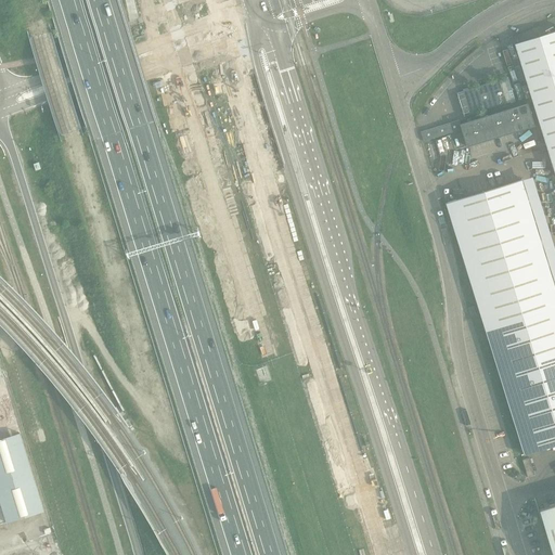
[(554,31),(515,44),(554,172),(554,31)]
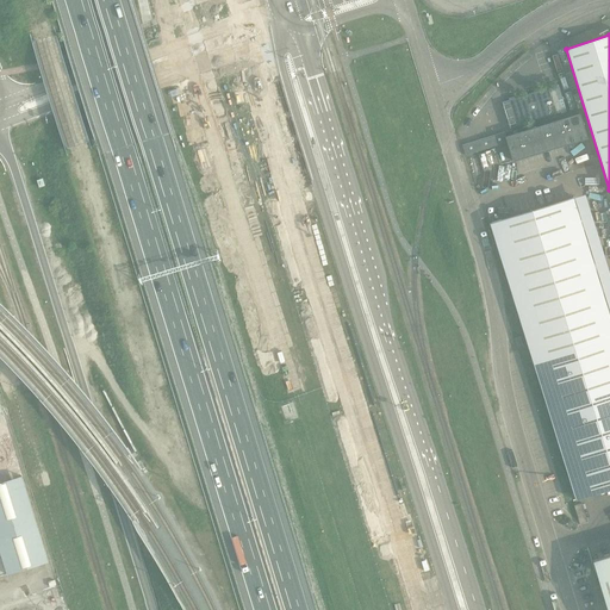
[(556,113),(549,88),(503,103),(511,128),(556,113)]
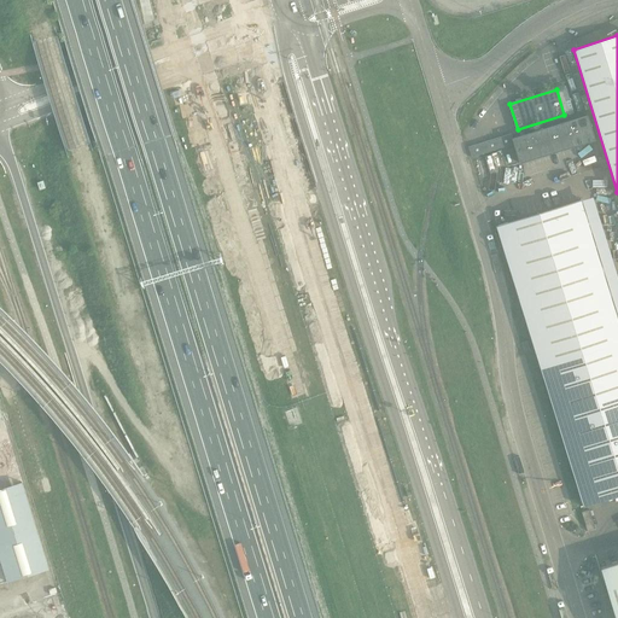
[(512,139),(514,145),(520,163),(595,140),(588,116),(512,139)]
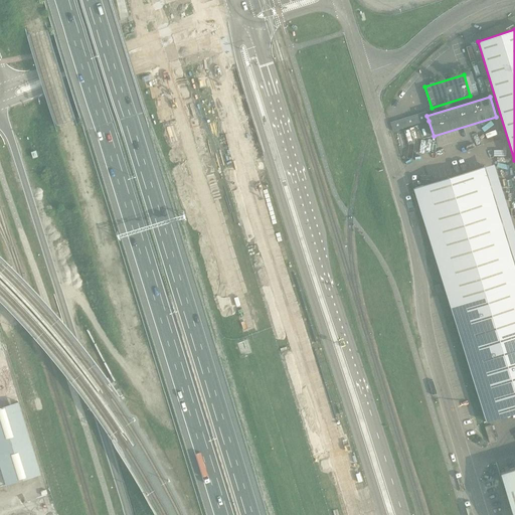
[(425,112),(390,123),(393,131),(428,121),(426,116),(425,112)]
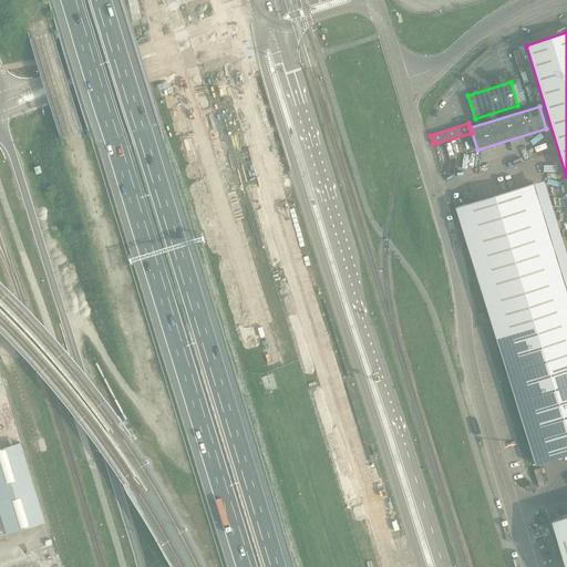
[(566,455),(566,288),(534,183),(455,207),(536,465),(566,455)]
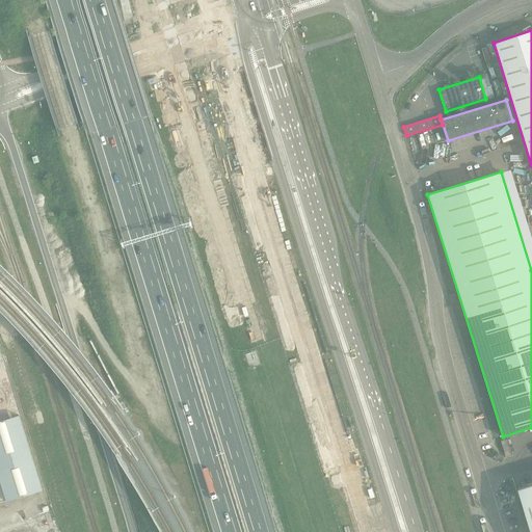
[(0,354),(0,480),(6,501),(43,491),(0,354)]
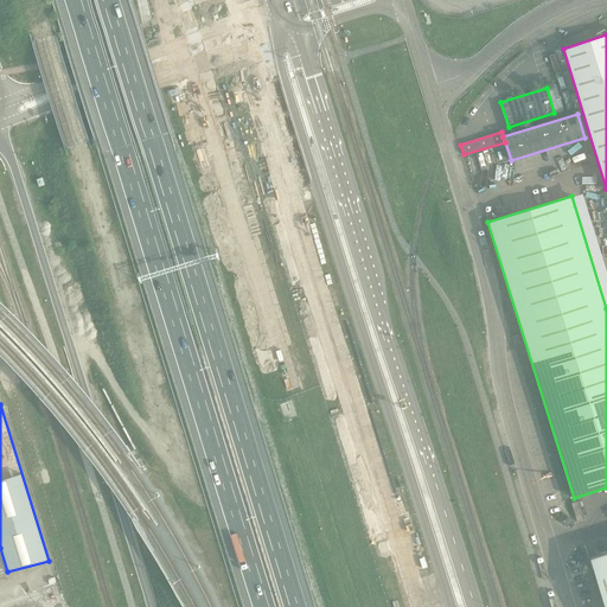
[(579,502),(572,504),(577,522),(585,519),(579,502)]
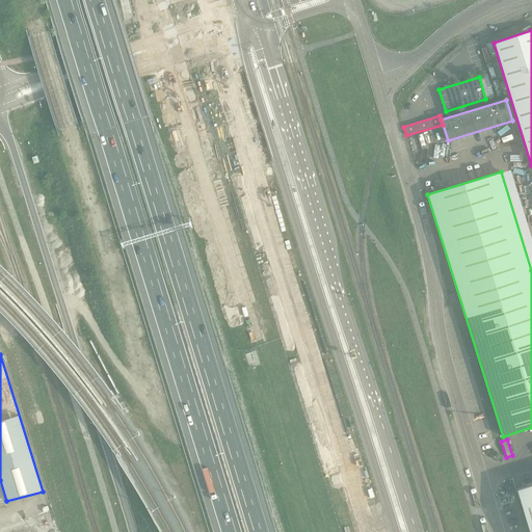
[(531,531),(531,483),(517,488),(530,531),(531,531)]
